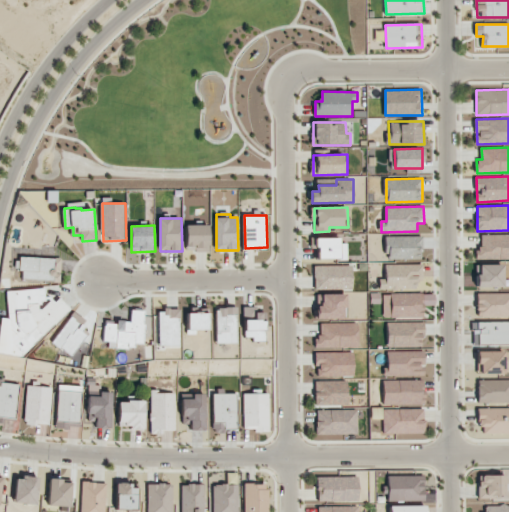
[(211,225),(188,225),(187,245),(197,246),(197,252),(210,252),(211,225)]
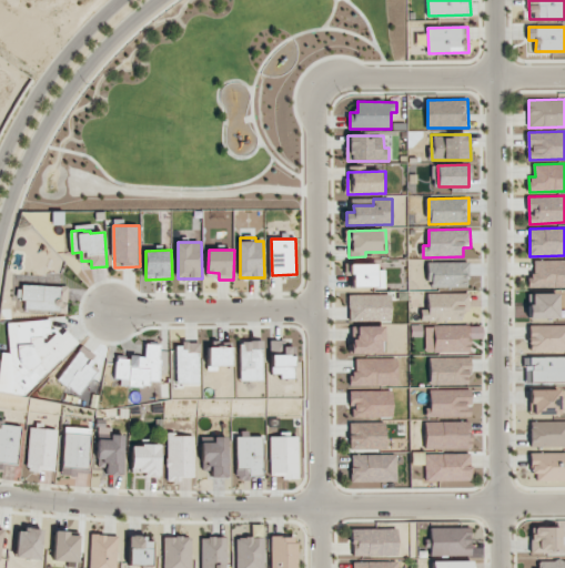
[(564,260),(535,260),(535,274),(530,274),(530,286),(564,286),(564,260)]
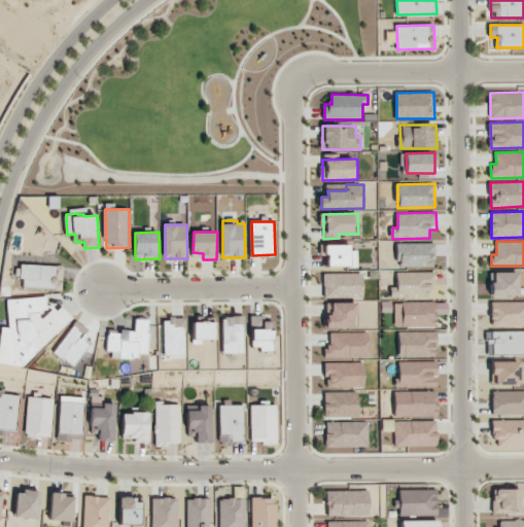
[(435,243),(398,244),(398,267),(435,267),(435,243)]
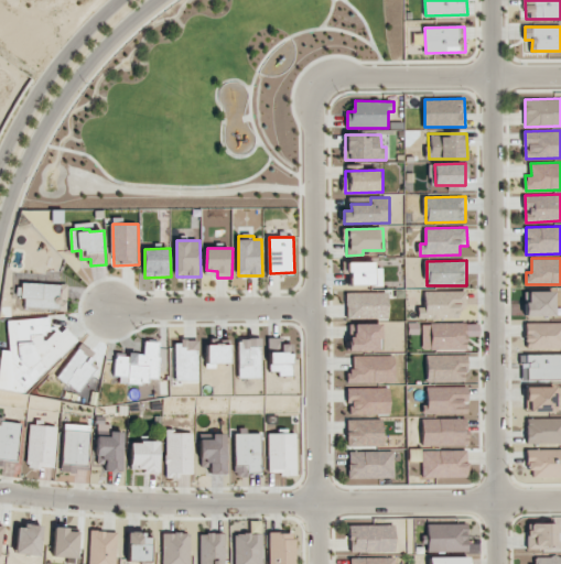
[(385,285),(385,268),(376,268),(376,262),(351,262),(351,285),(385,285)]
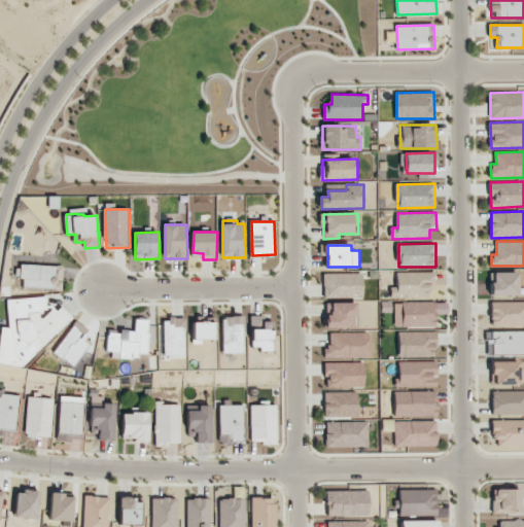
[(22,288),(64,289),(65,266),(23,265),(22,288)]
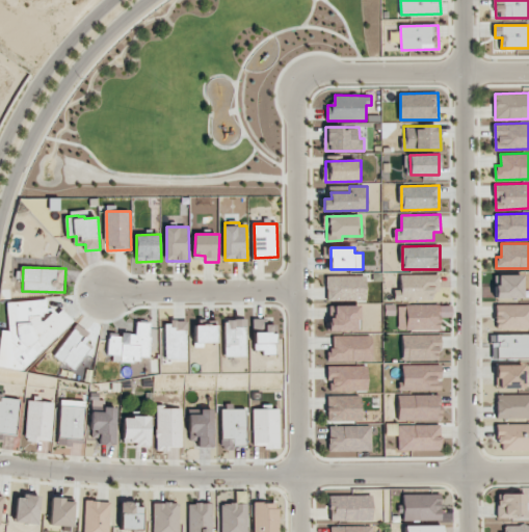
[(402,299),(435,299),(434,292),(441,292),(441,274),(402,274),(402,299)]
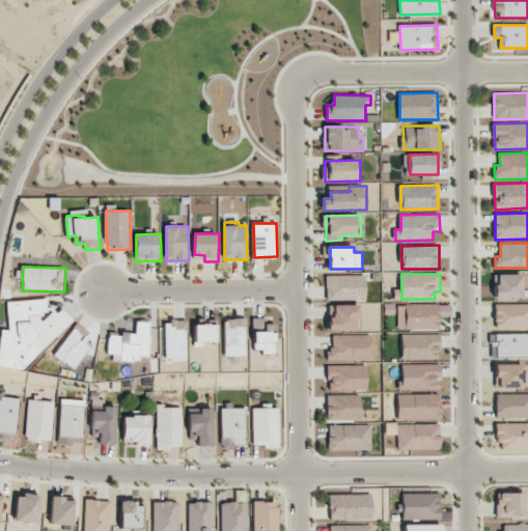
[(523,298),(523,274),(499,275),(499,283),(495,283),(496,298),(523,298)]
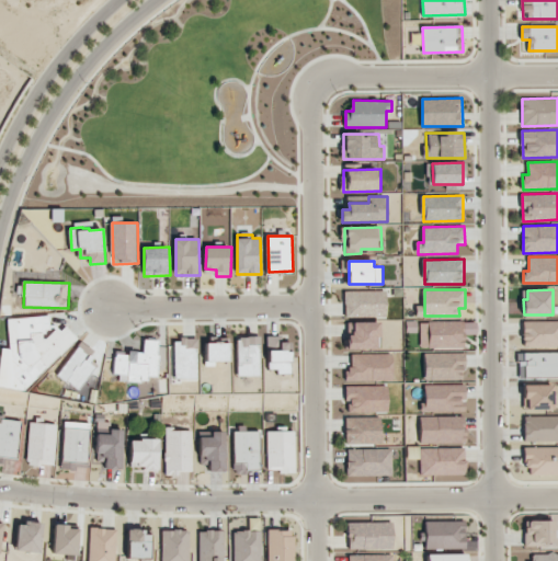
[(388,290),(346,292),(346,317),(388,316),(388,290)]
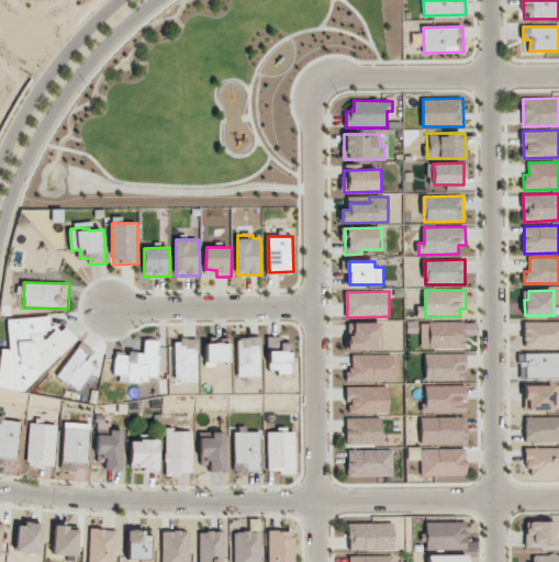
[(8,319),(10,349),(0,349),(0,371),(1,389),(14,388),(10,391),(31,389),(30,385),(80,339),(69,328),(58,329),(51,321),(51,316),(8,319)]
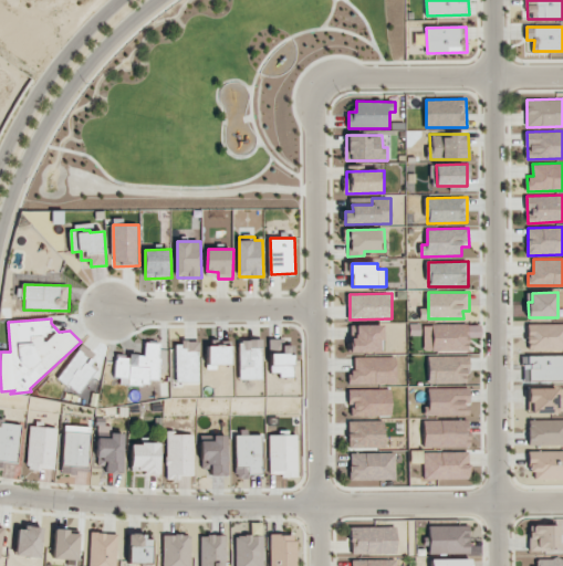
[(426,352),(471,350),(470,324),(425,325),(426,352)]
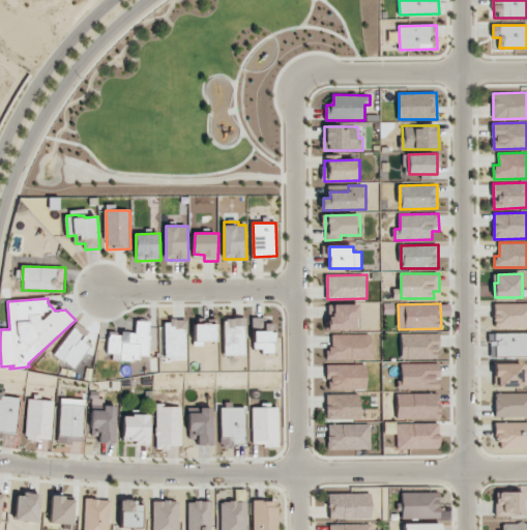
[(526,303),(495,303),(495,327),(526,326),(526,303)]
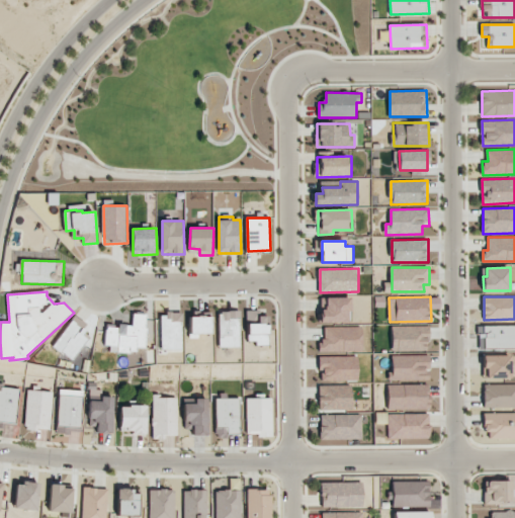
[(322,322),(351,323),(352,297),(327,297),(327,309),(322,309),(322,322)]
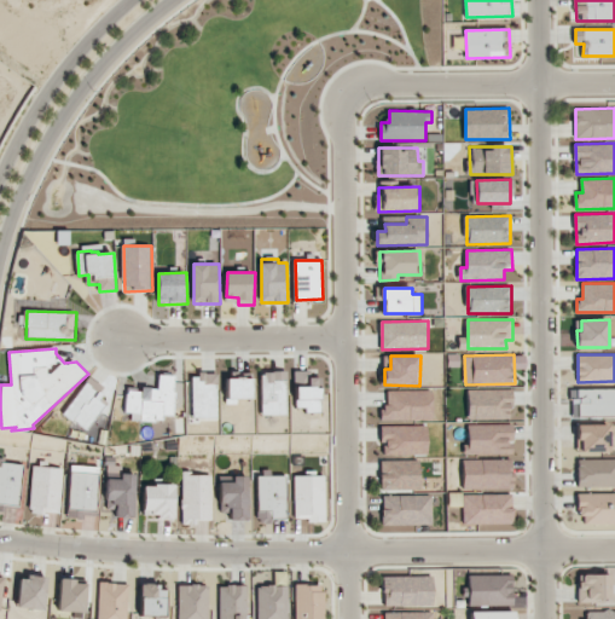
[(320,410),(319,371),(295,371),(296,411),(320,410)]
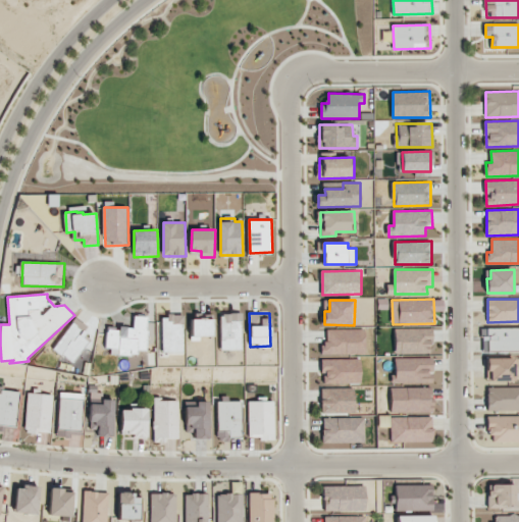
[(221,314),(220,350),(242,351),(243,314),(221,314)]
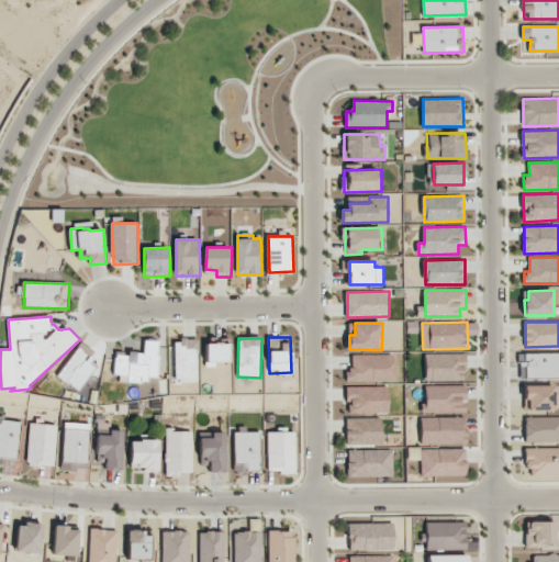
[(175,340),(176,379),(199,379),(199,339),(175,340)]
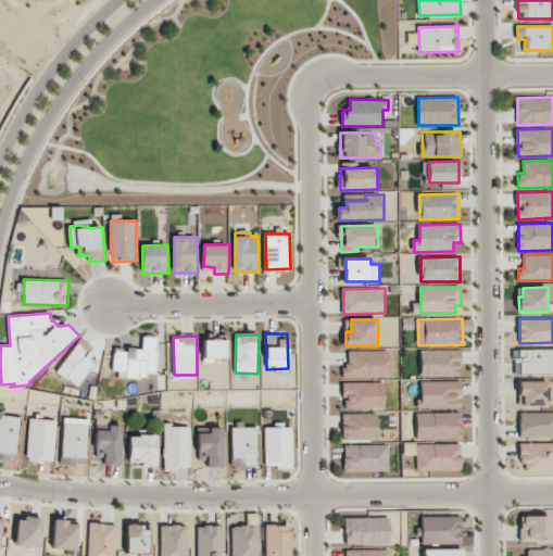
[(143,349),(128,348),(128,352),(116,351),(115,377),(145,379),(146,371),(156,371),(159,338),(145,337),(143,349)]
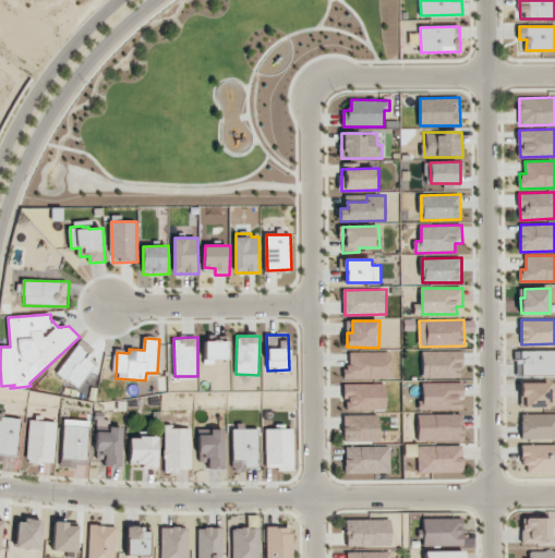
[(80,388),(95,365),(87,361),(96,349),(82,340),(58,373),(80,388)]
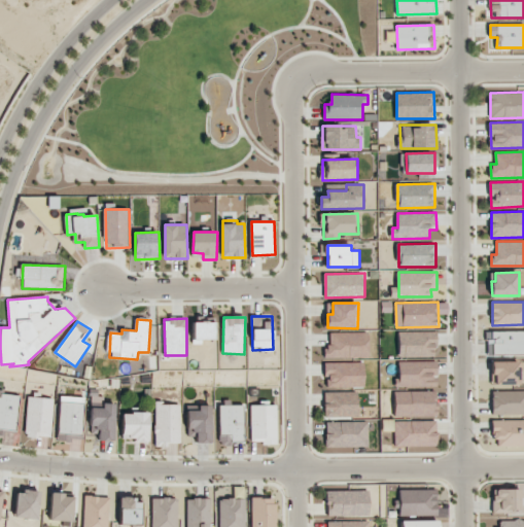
[(194,344),(203,344),(203,339),(215,339),(215,322),(194,322),(194,344)]
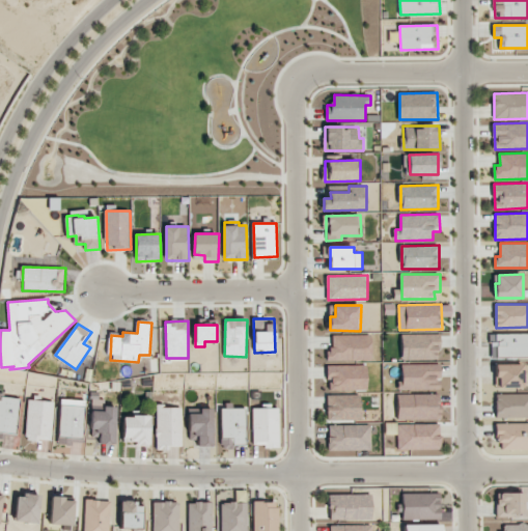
[(403,335),(404,360),(441,359),(440,334),(403,335)]
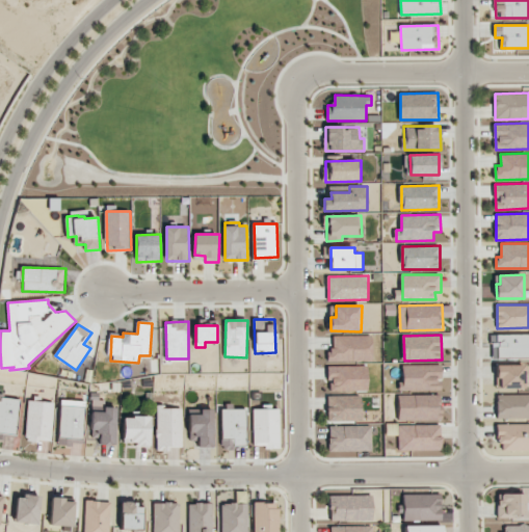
[(528,335),(498,335),(498,356),(528,356),(528,335)]
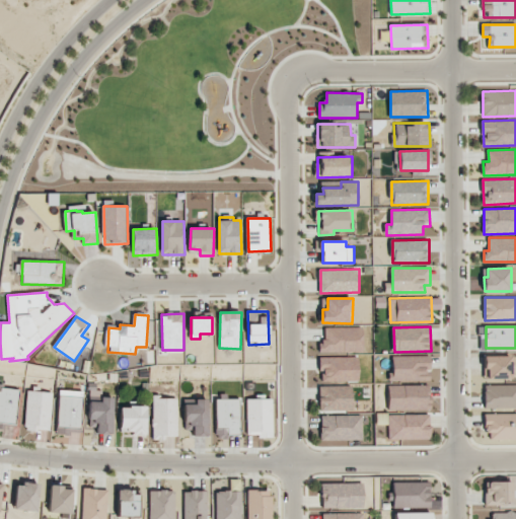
[(320,353),(364,352),(364,327),(326,327),(326,341),(320,341),(320,353)]
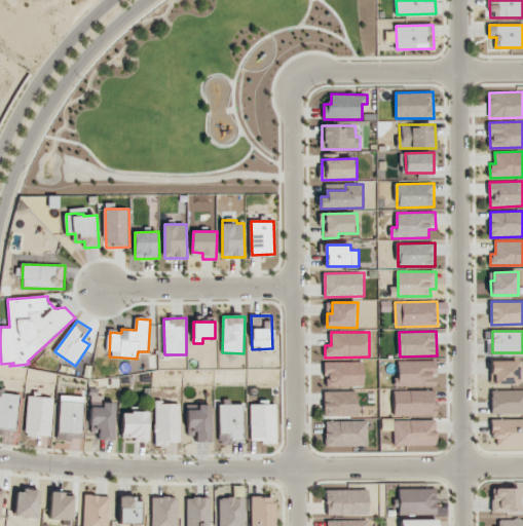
[(398,362),(398,386),(438,385),(437,361),(398,362)]
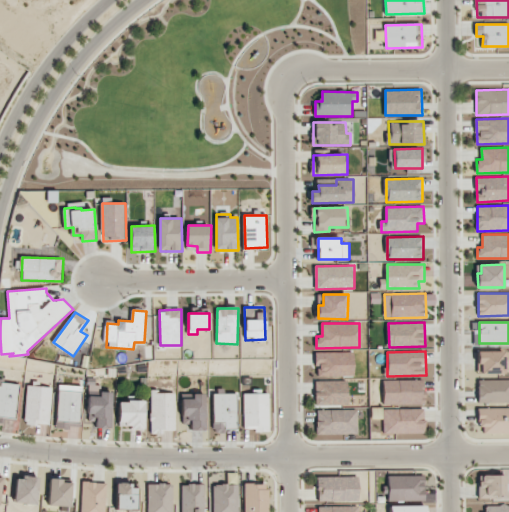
[(480,351),(480,374),(505,374),(505,351),(480,351)]
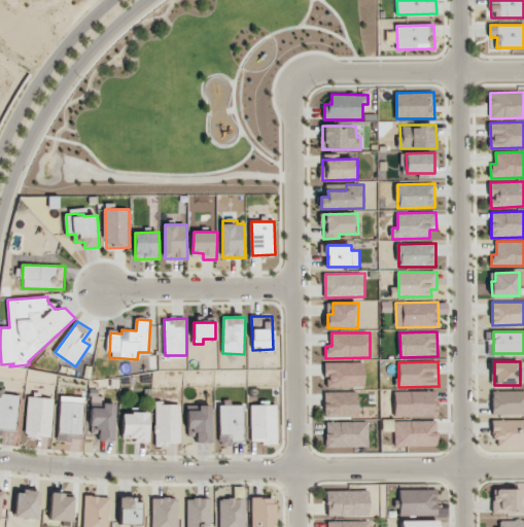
[(365,387),(365,362),(327,362),(327,387),(365,387)]
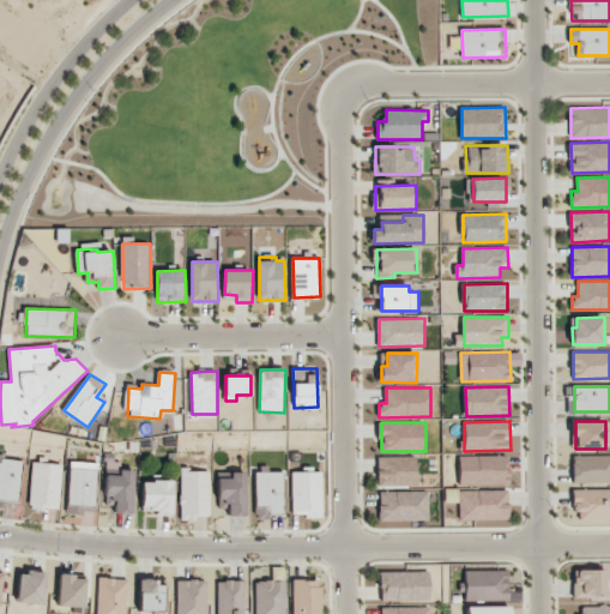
[(509,455),(460,456),(461,486),(511,485),(509,455)]
